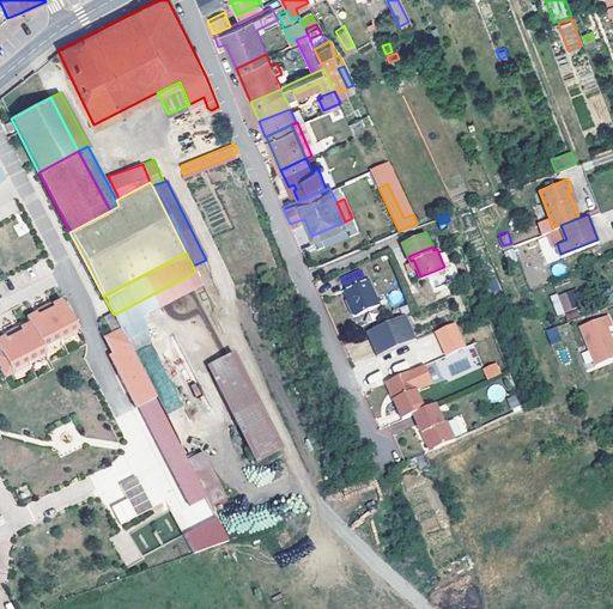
[(363,275),(344,284),(346,286),(344,287),(347,297),(350,303),(347,304),(350,311),(356,312),(380,303),(369,278),(364,279),(363,275)]
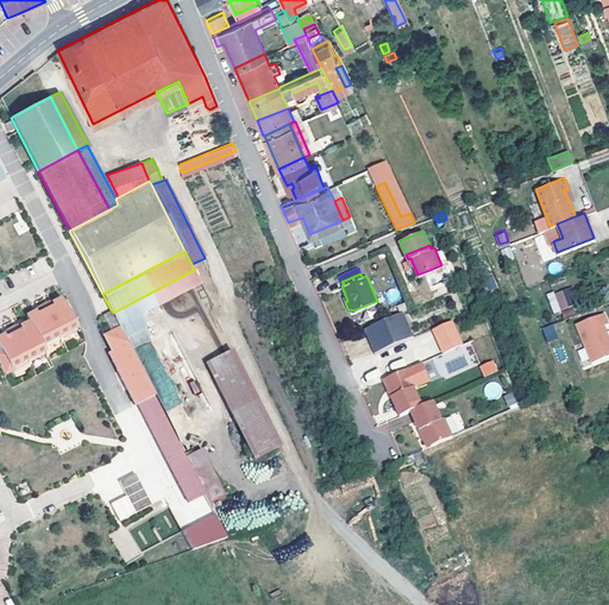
[(547,291),(553,309),(576,302),(570,283),(547,291)]
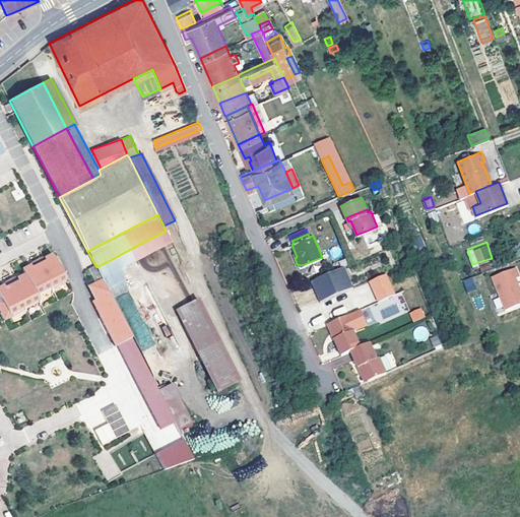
[(133,258),(129,250),(96,267),(99,271),(106,286),(121,279),(123,264),(133,258)]
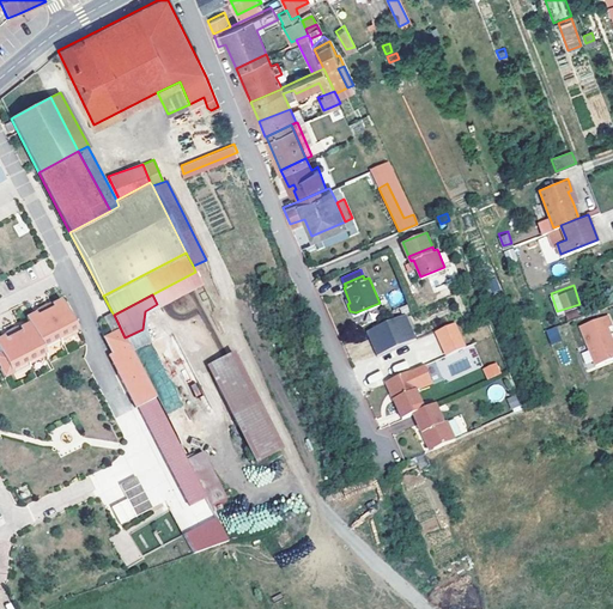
[(35,310),(25,316),(28,321),(41,345),(76,327),(60,297),(50,302),(53,305),(36,314),(35,310)]
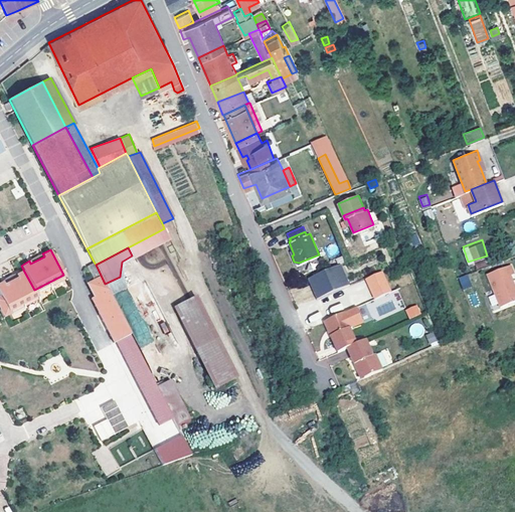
[(29,261),(30,264),(44,257),(42,253),(40,253),(38,254),(36,254),(35,256),(33,257),(32,258),(30,259),(29,260),(29,261)]
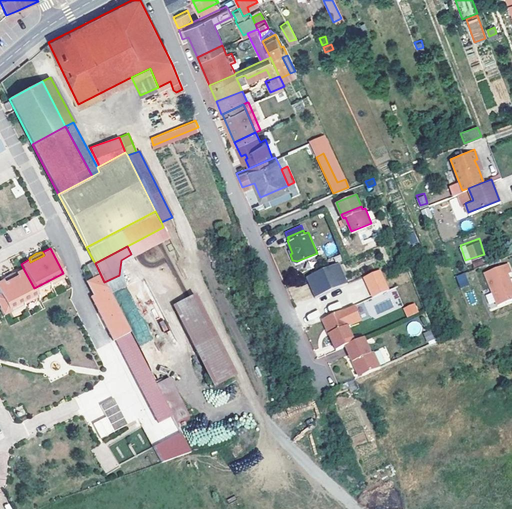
[(474,264),(484,260),(482,254),(471,258),(474,264)]
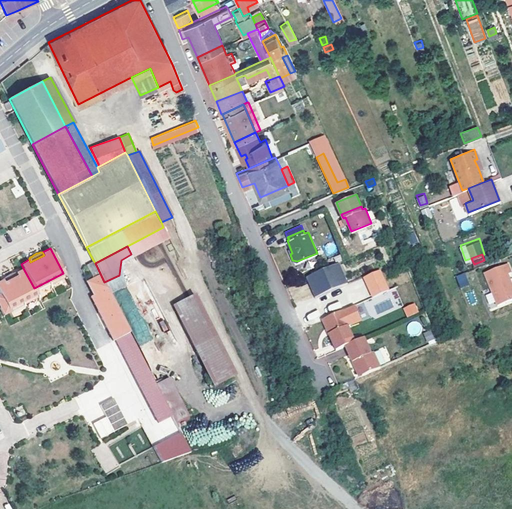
[(93,260),(86,264),(93,277),(86,281),(93,294),(90,295),(112,340),(114,338),(151,412),(166,404),(155,383),(145,362),(129,331),(104,282),(97,267),(95,263),(93,260)]
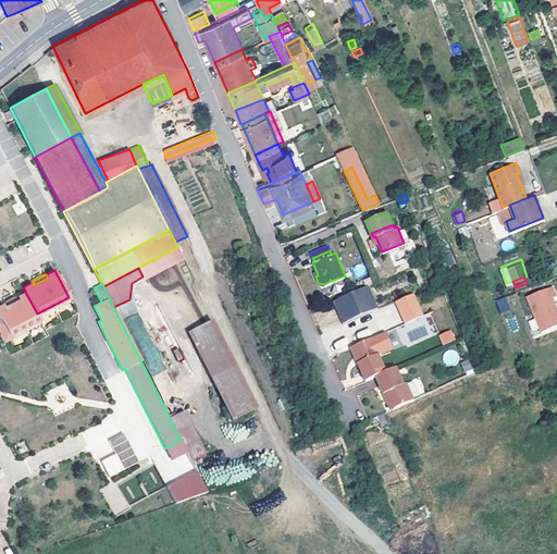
[(367,284),(331,299),(341,322),(376,307),(367,284)]
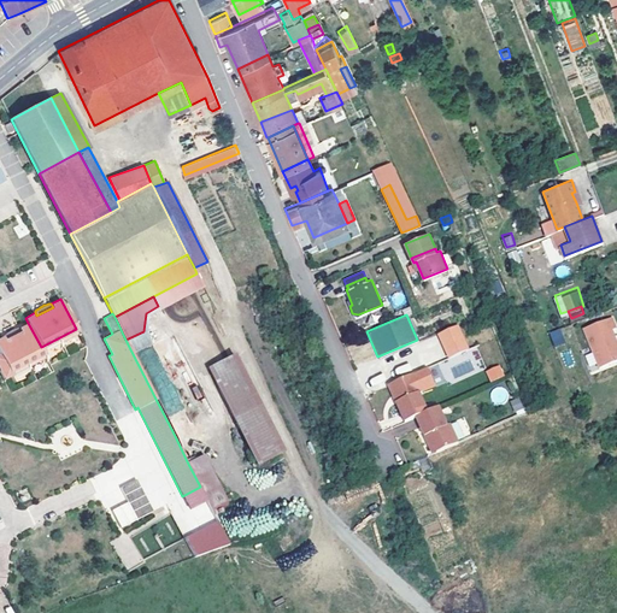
[(612,314),(585,325),(600,365),(616,358),(616,340),(612,326),(616,325),(612,314)]
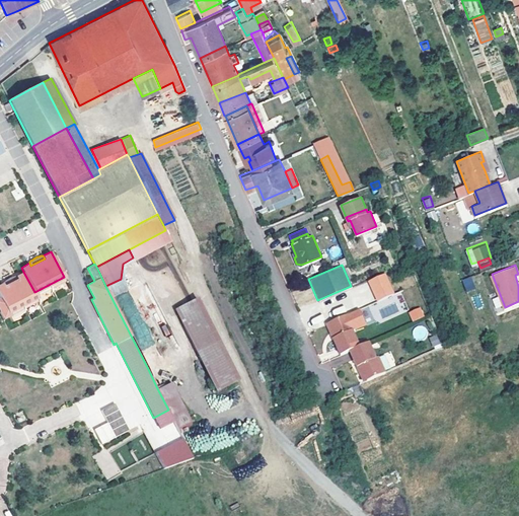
[(368,276),(375,297),(393,292),(387,270),(368,276)]
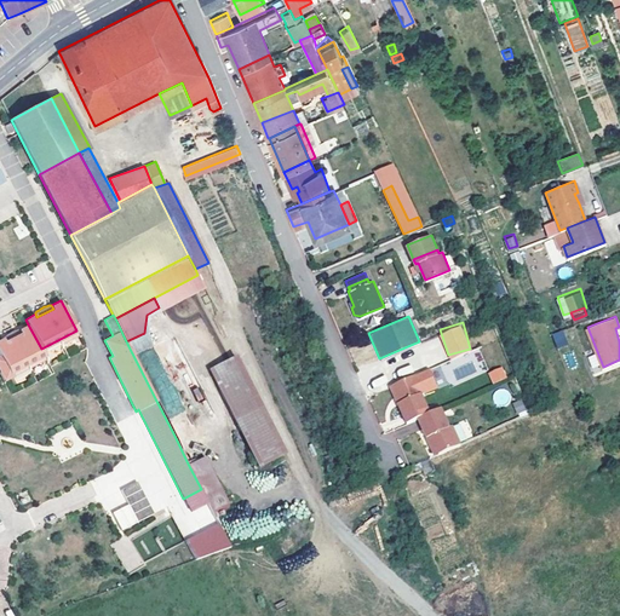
[(3,339),(0,339),(0,355),(0,356),(5,363),(1,366),(0,370),(0,372),(5,381),(12,378),(10,373),(44,355),(44,352),(41,349),(28,324),(19,329),(21,333),(5,343),(3,339)]
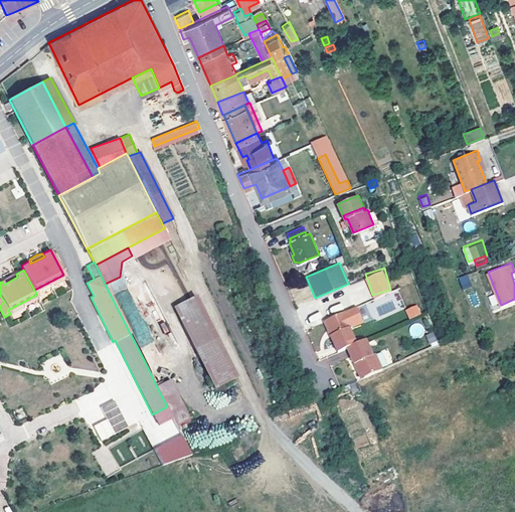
[(459,275),(463,287),(472,284),(468,271),(459,275)]
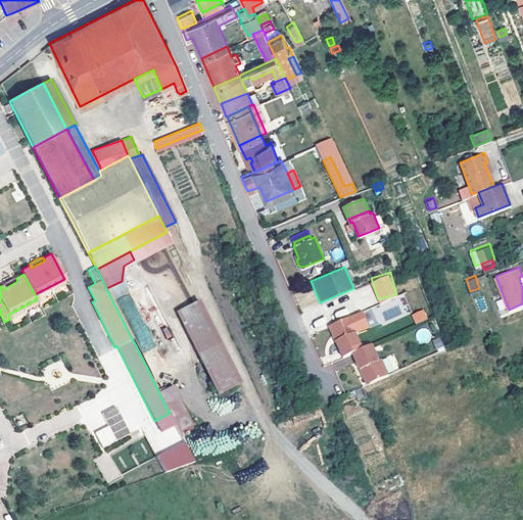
[(3,285),(2,286),(4,289),(17,281),(16,278),(13,279),(12,279),(10,279),(8,280),(7,281),(5,282),(4,283),(3,284),(3,285)]
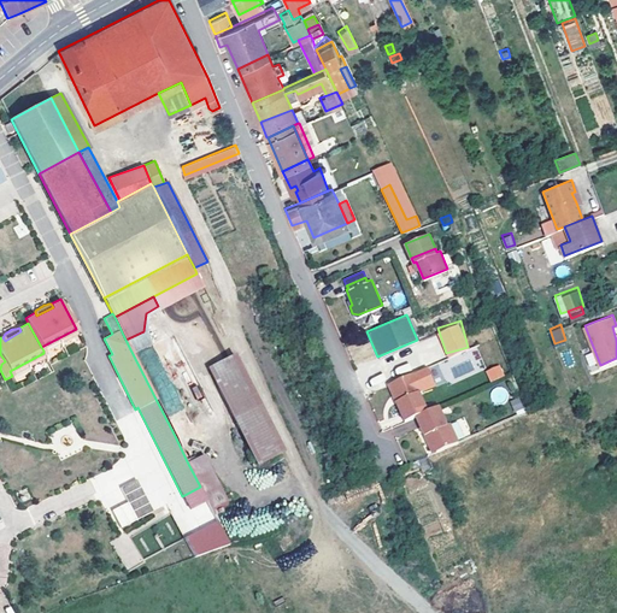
[(76,329),(41,347),(43,351),(77,332),(76,329)]
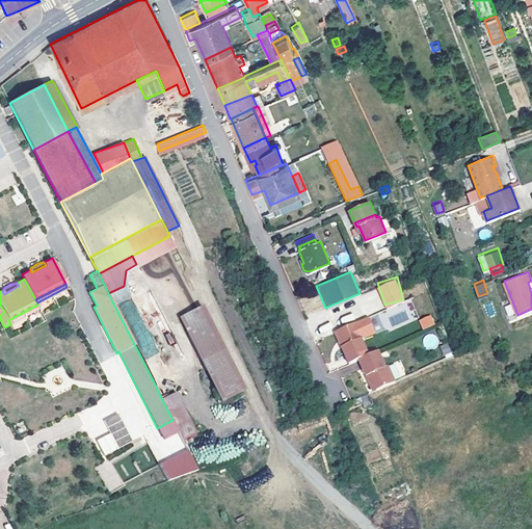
[(37,305),(8,320),(9,323),(40,308),(37,305)]
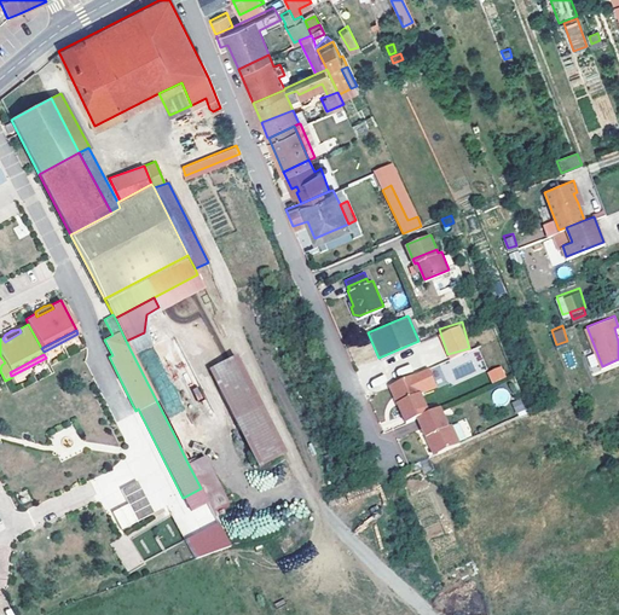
[(237,355),(210,370),(260,466),(287,453),(237,355)]
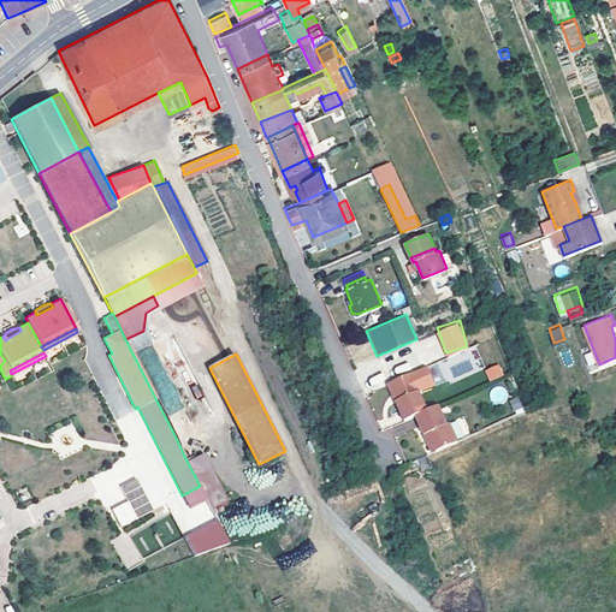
[(490,378),(504,370),(498,360),(485,367),(490,378)]
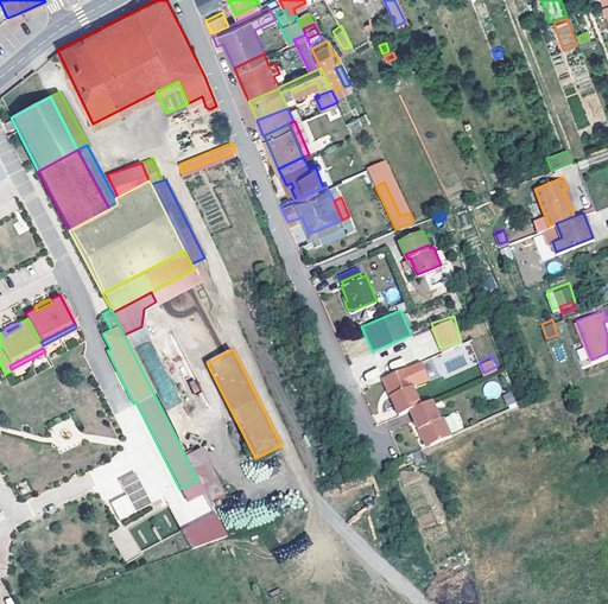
[(409,407),(420,402),(412,383),(415,382),(407,364),(386,374),(393,392),(390,394),(398,412),(409,407)]
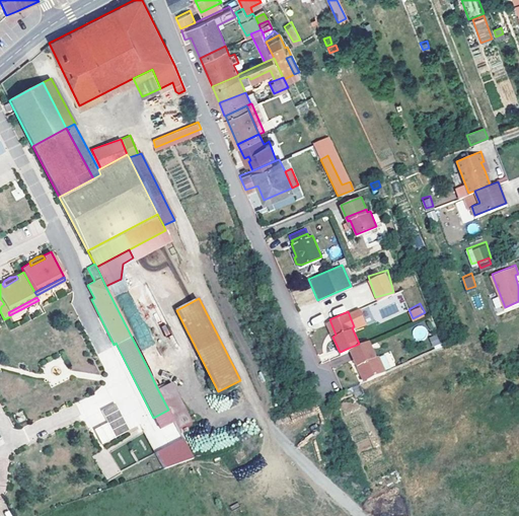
[(325,321),(332,337),(336,335),(329,319),(325,321)]
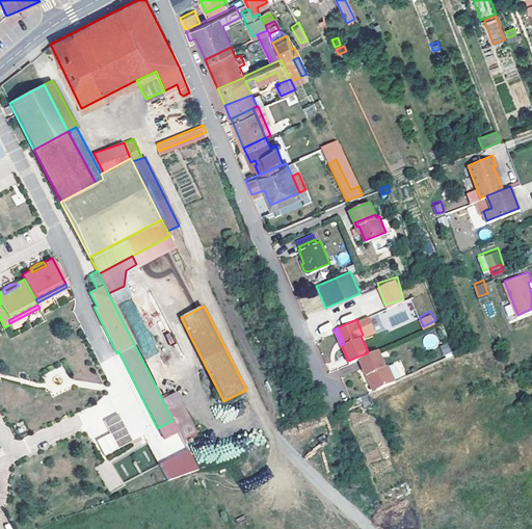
[(443,350),(451,348),(448,340),(441,342),(443,350)]
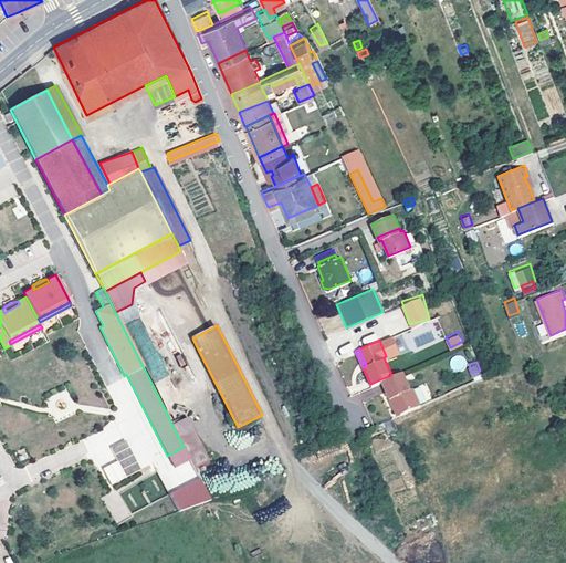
[(400,413),(420,404),(412,386),(410,387),(402,371),(391,375),(380,379),(388,397),(392,395),(400,413)]
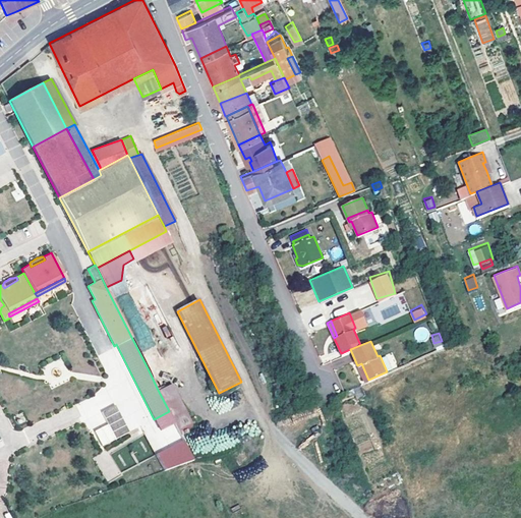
[(357,365),(364,382),(368,380),(361,363),(357,365)]
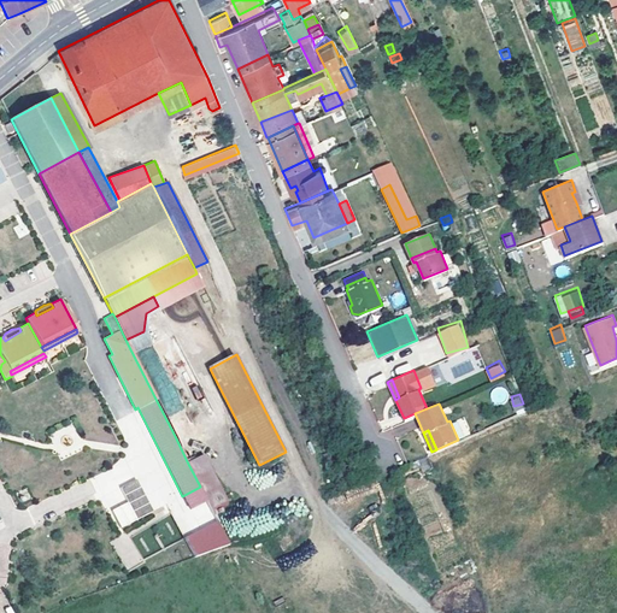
[(203,454),(187,461),(200,487),(211,508),(227,500),(203,454)]
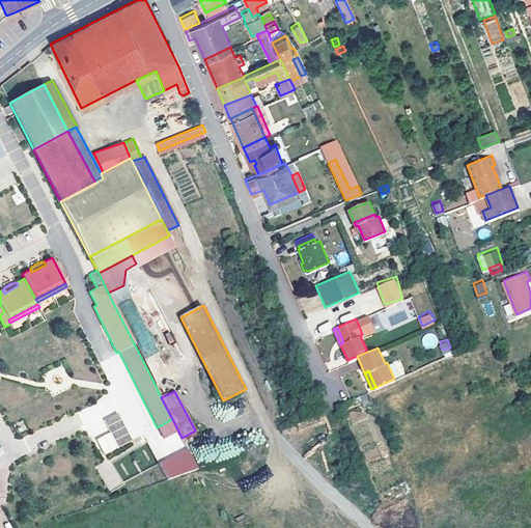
[(132,439),(118,407),(103,414),(109,429),(96,435),(103,451),(132,439)]
